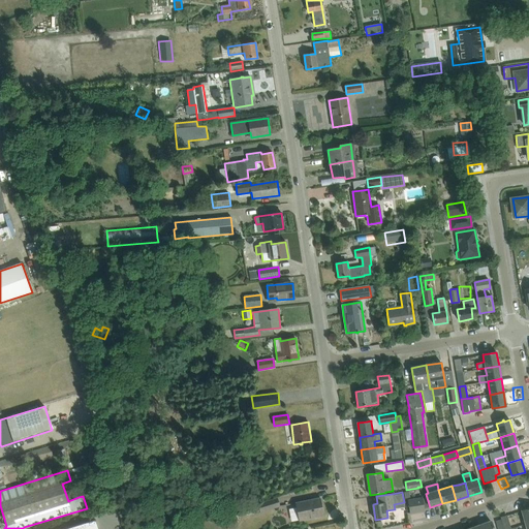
[(278,498),(257,504),(260,511),(280,505),(278,498)]
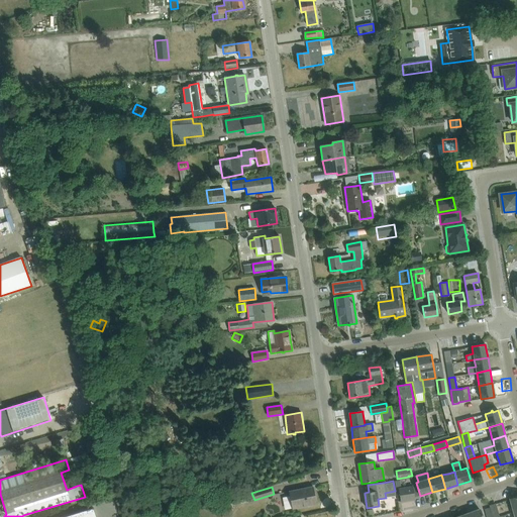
[(292,509),(316,504),(313,487),(289,492),(292,509)]
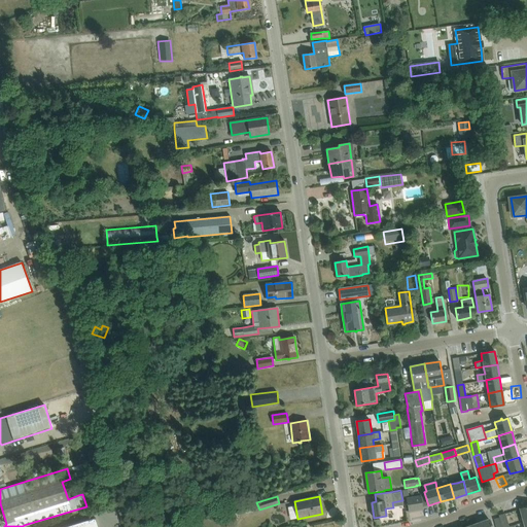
[(407,498),(407,501),(409,512),(423,508),(421,496),(407,498)]
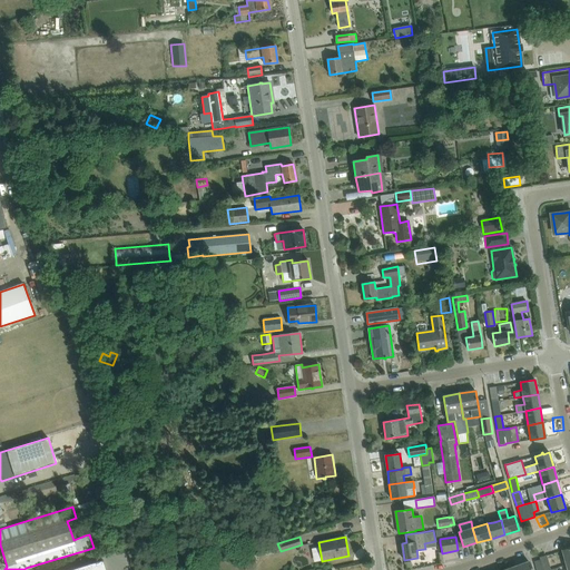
[(543,569),(540,559),(534,561),(537,569),(543,569)]
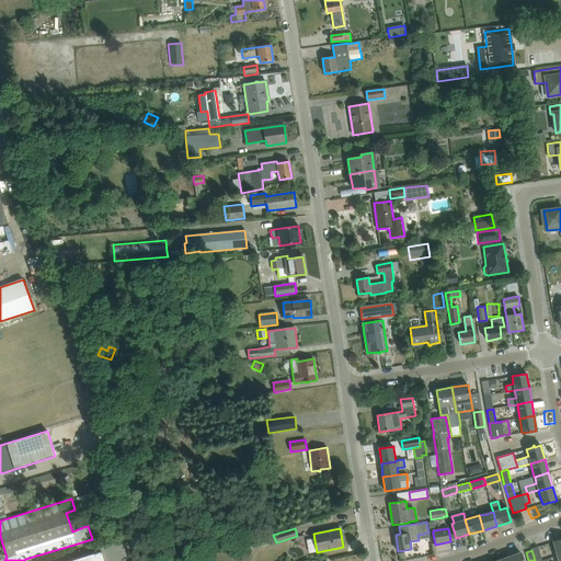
[(104,560),(101,551),(89,556),(90,560),(104,560)]
